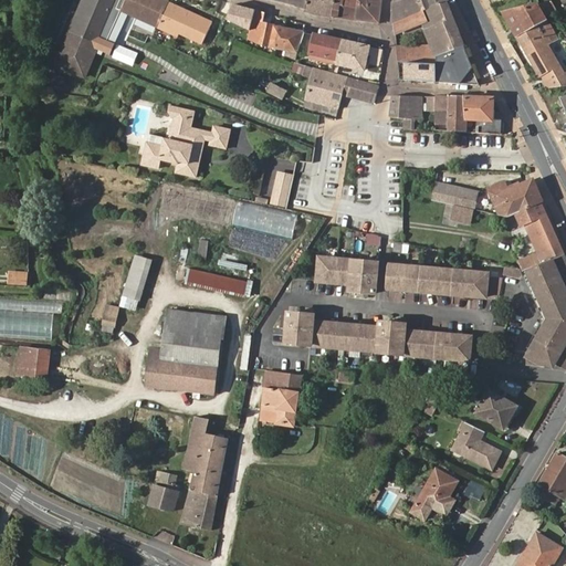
[(158,20),(167,3),(157,0),(152,0),(150,2),(146,0),(123,0),(122,2),(158,20)]
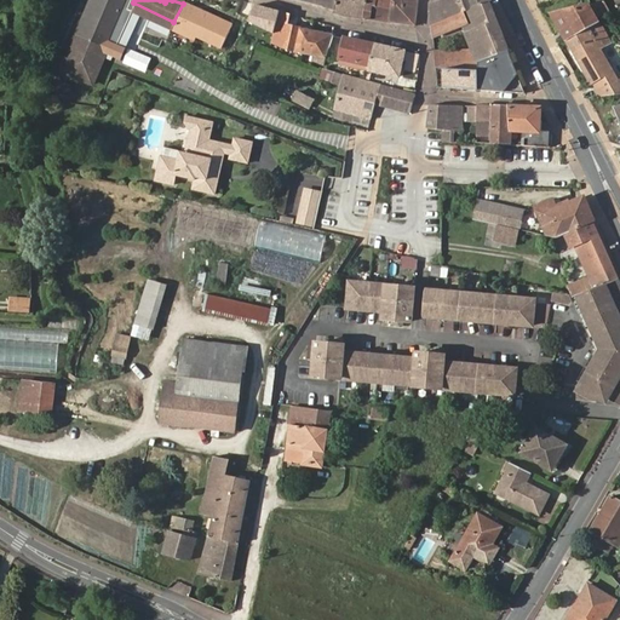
[(218,13),(190,0),(184,0),(183,4),(210,16),(202,33),(218,41),(228,24),(217,19),(218,13)]
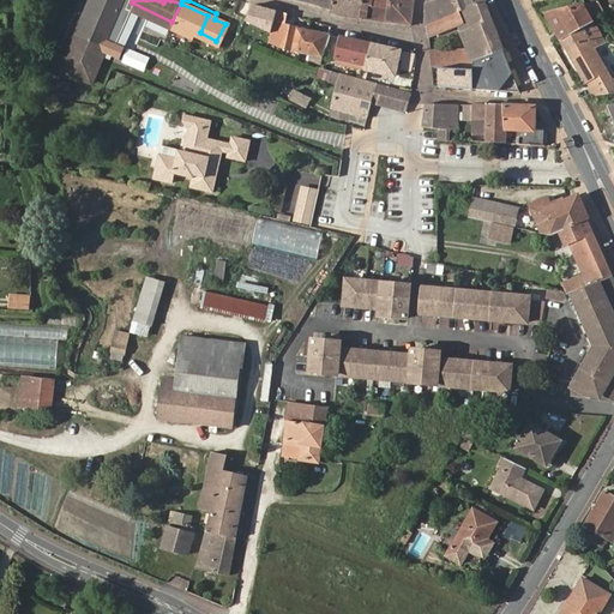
[(332,12),(360,17),(363,0),(335,0),(333,8),(332,12)]
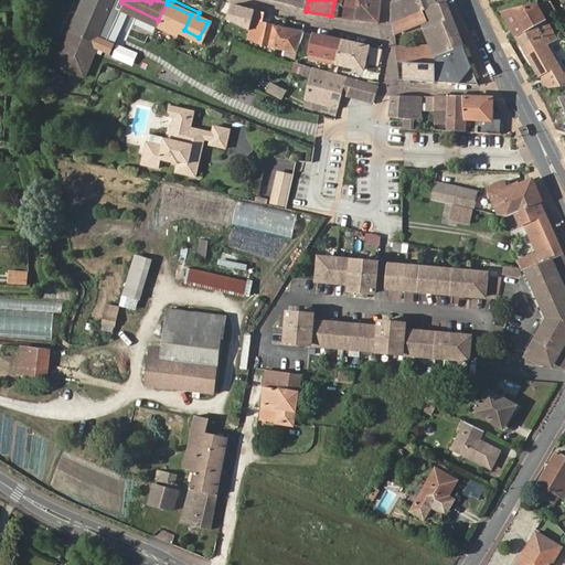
[(334,0),(331,16),(355,19),(358,0),(334,0)]
